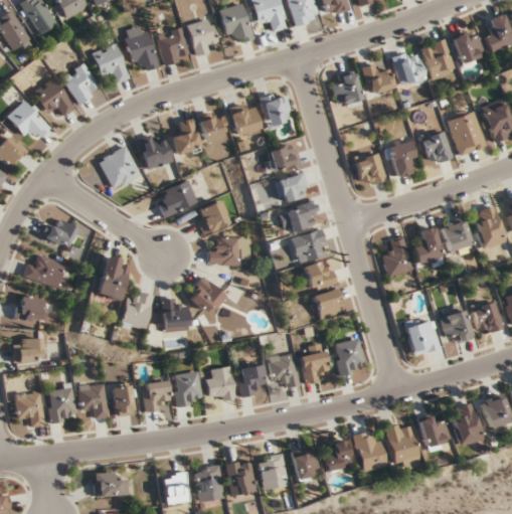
[(58,22),(41,0),(25,0),(19,5),(41,35),(58,22)]
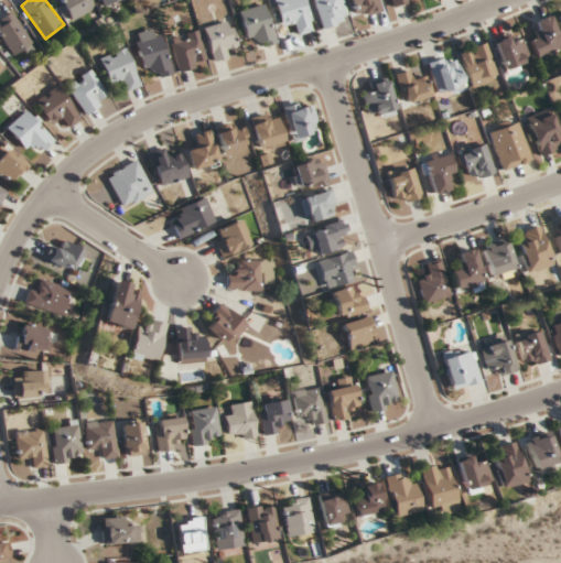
[(98,7),(94,0),(62,0),(75,21),(98,7)]
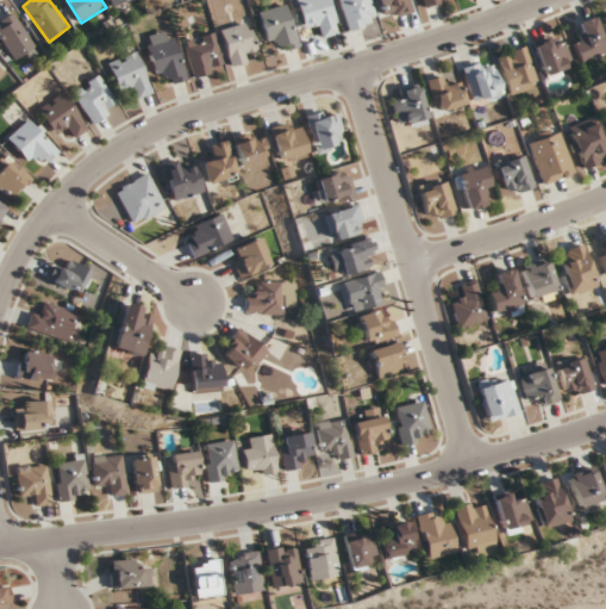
[(299,0),(306,30),(319,28),(320,38),(339,35),(332,0),(299,0)]
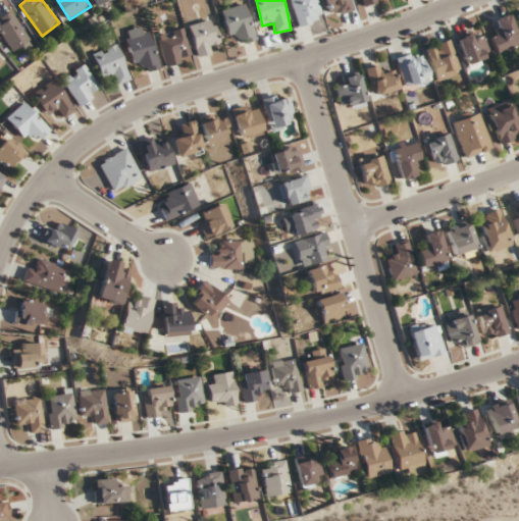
[(325,18),(319,0),(292,0),(300,27),(325,18)]
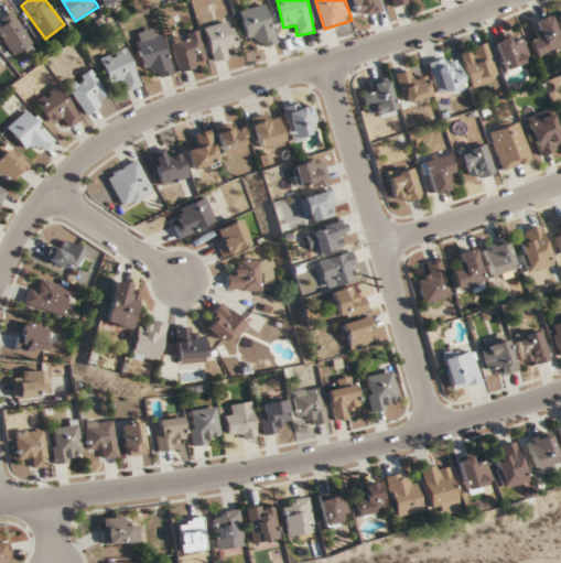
[(352,0),(357,18),(384,10),(380,0),(352,0)]
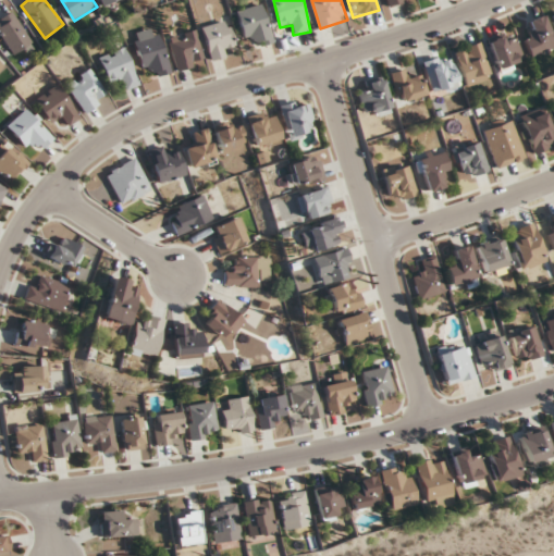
[(278,42),(266,3),(238,12),(247,40),(257,37),(260,48),(278,42)]
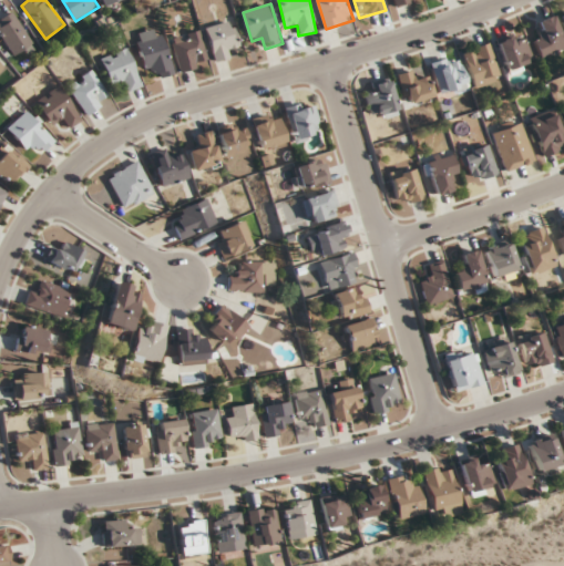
[(0,21),(0,31),(16,57),(36,43),(14,12),(0,21)]
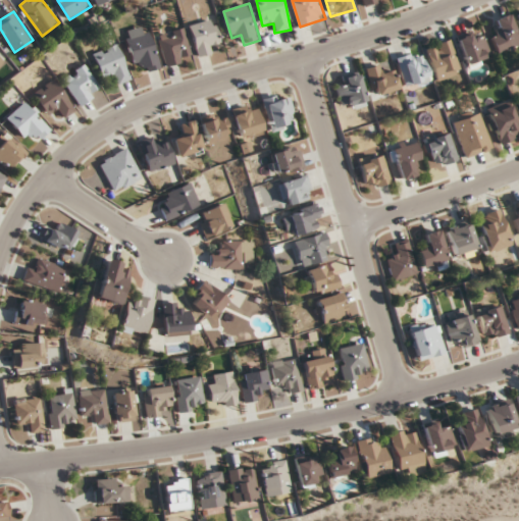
[(503,30),(491,34),(501,55),(518,47),(518,36),(510,15),(499,19),(503,30)]
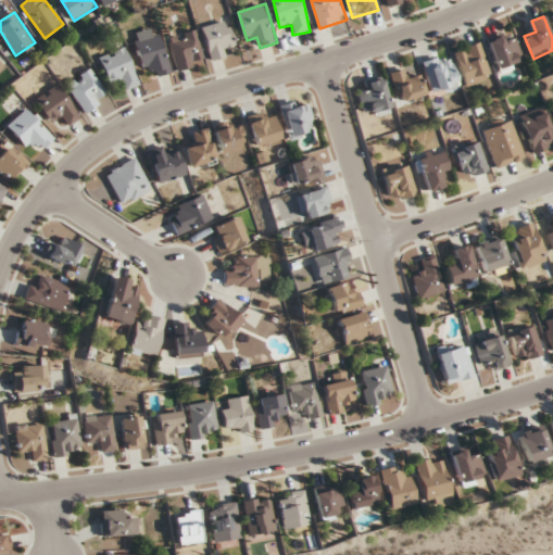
[(203,27),(213,62),(230,57),(227,46),(237,43),(230,20),(203,27)]
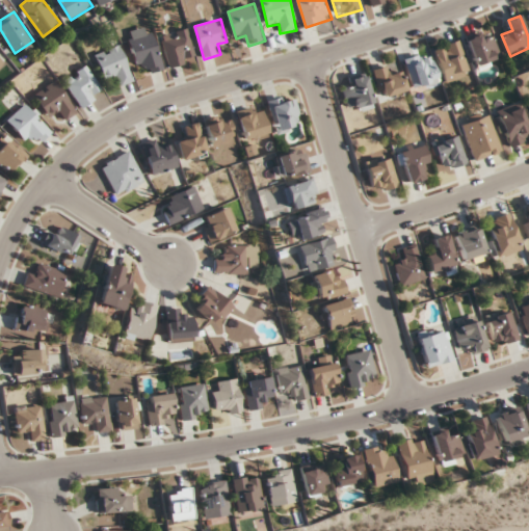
[(147,64),(149,74),(165,70),(154,26),(128,32),(137,67),(147,64)]
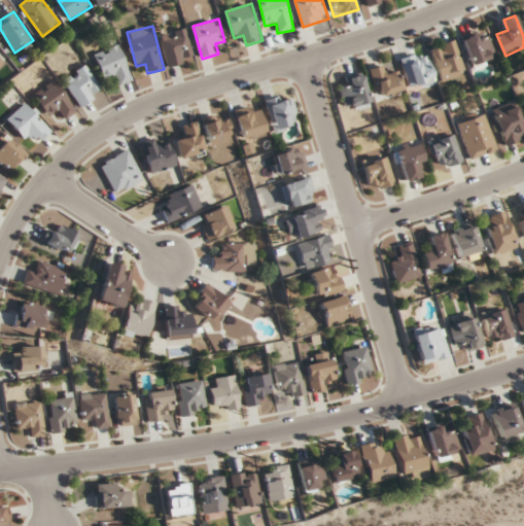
[(161,37),(170,68),(197,60),(187,29),(161,37)]
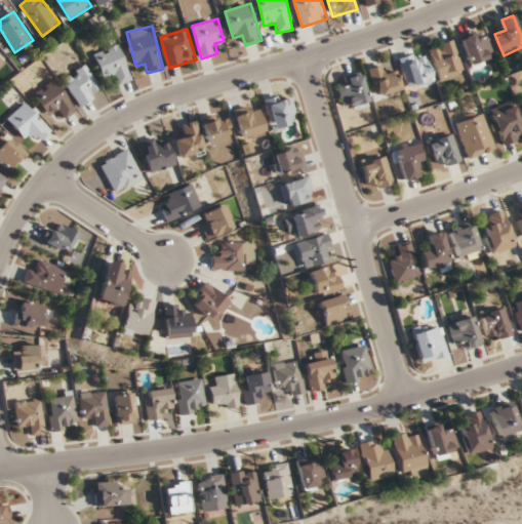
[(488,37),(477,41),(474,35),(463,39),(473,65),(495,56),(488,37)]
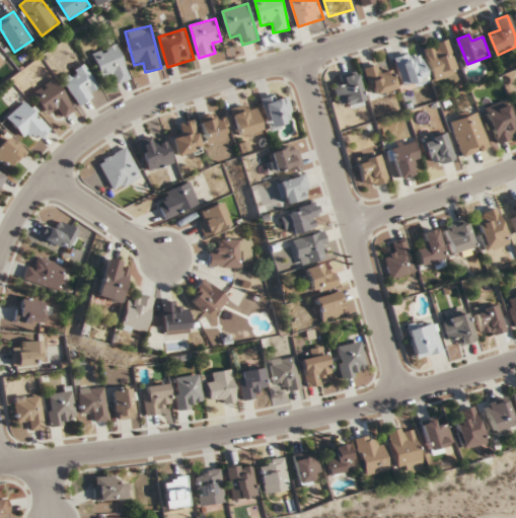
[(425,49),(436,80),(460,72),(449,40),(425,49)]
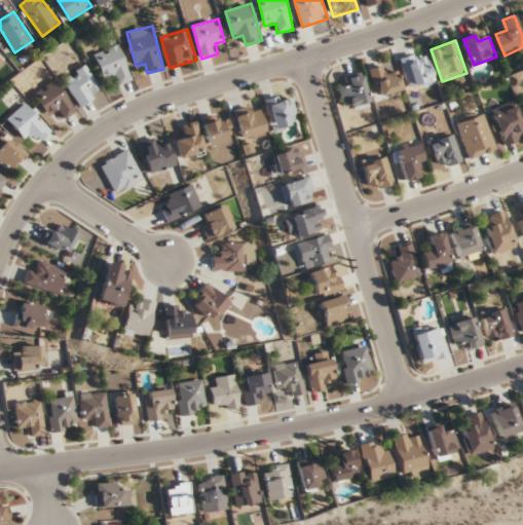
[(104,79),(114,76),(117,85),(134,80),(121,44),(96,53),(104,79)]
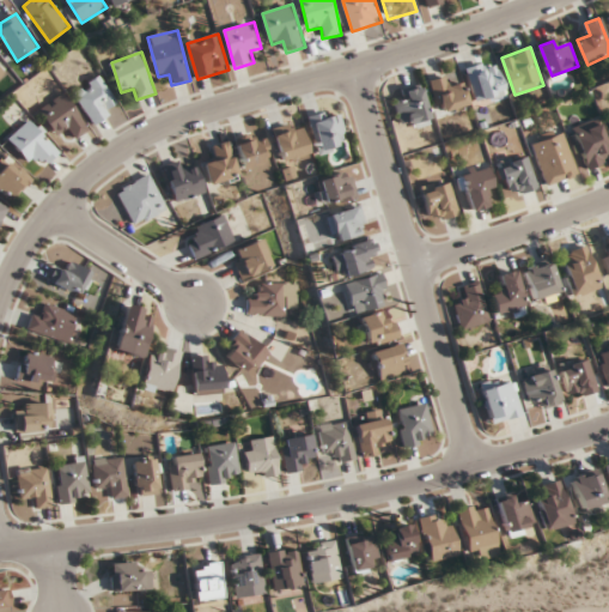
[(0,59),(0,79),(11,70),(0,59)]
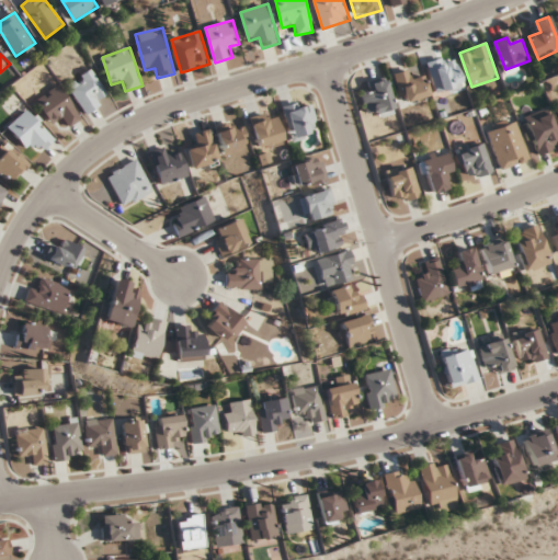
[(465,89),(454,55),(428,64),(439,98),(465,89)]
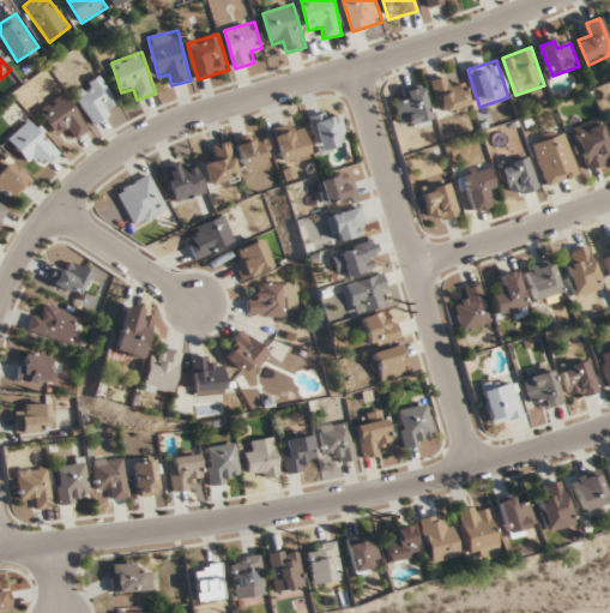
[(97,125),(122,106),(101,76),(74,95),(97,125)]
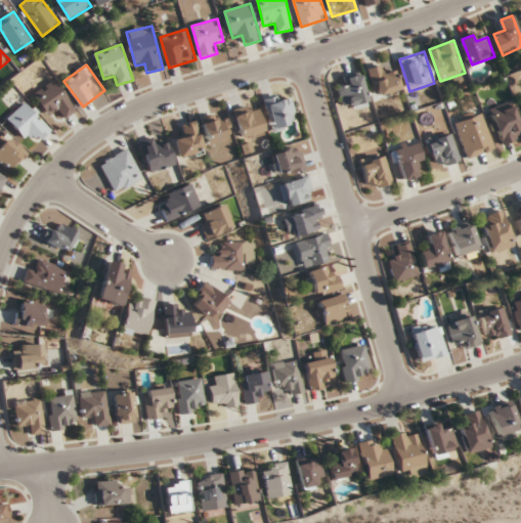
[(401,91),(397,72),(386,74),(384,66),(370,69),(376,96),(401,91)]
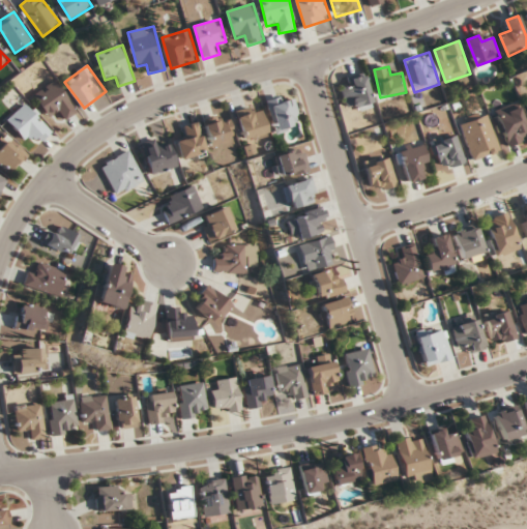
[(344,90),(350,112),(375,104),(367,75),(350,79),(352,88),(344,90)]
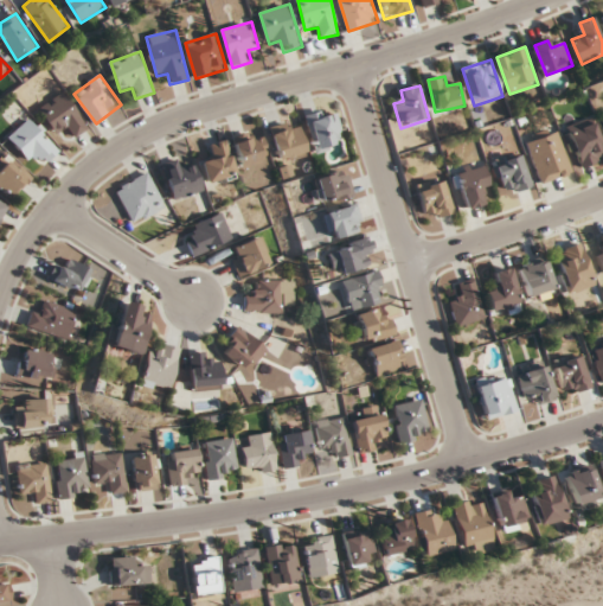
[(58,135),(68,128),(76,138),(90,127),(65,91),(40,109),(58,135)]
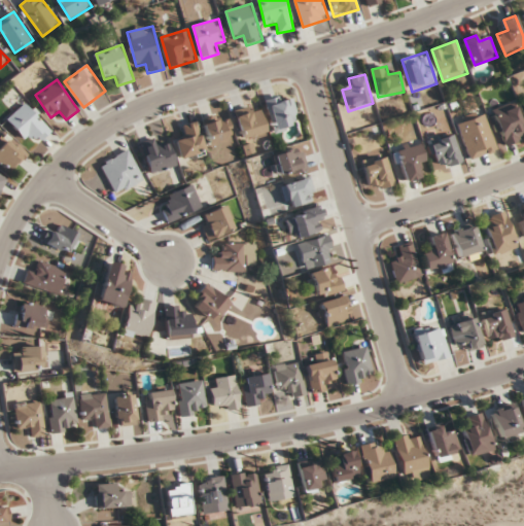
[(276,131),(301,124),(293,96),(268,103),(276,131)]
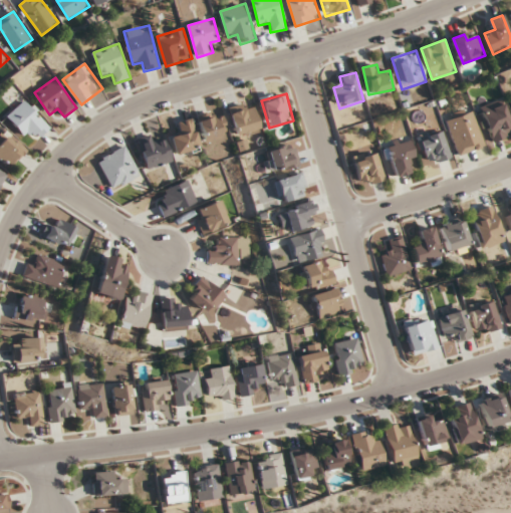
[(35,131),(39,138),(50,130),(29,100),(8,114),(25,138),(35,131)]
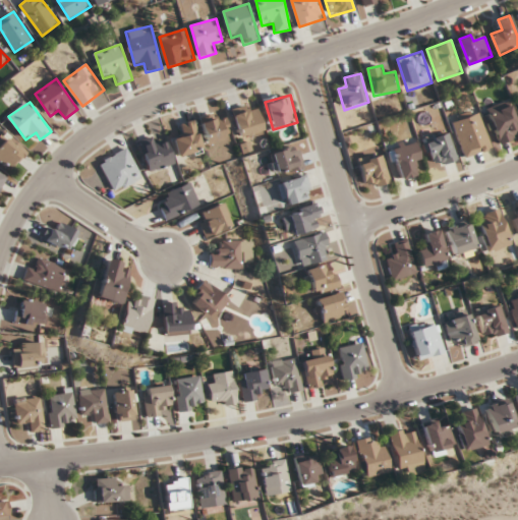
[(517,123),(511,102),(488,108),(499,145),(517,138),(517,123)]
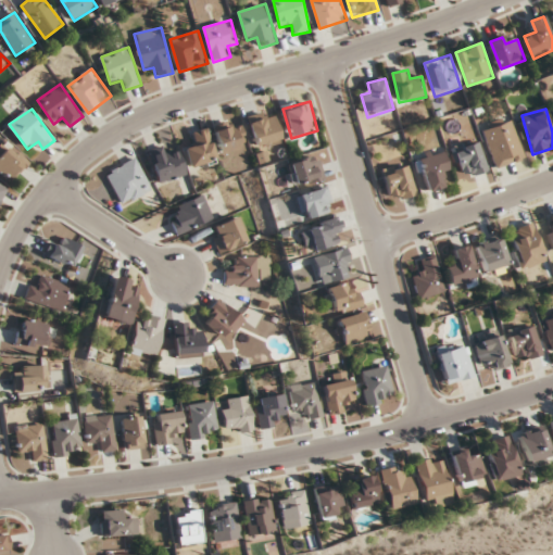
[(275,110),(248,118),(258,150),(285,141),(275,110)]
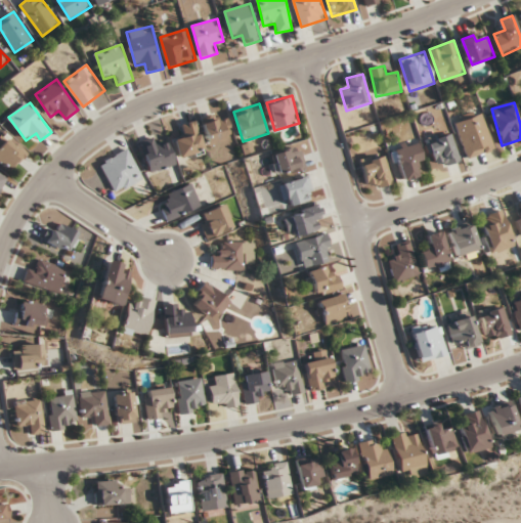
[(235,139),(227,114),(202,122),(210,146),(235,139)]
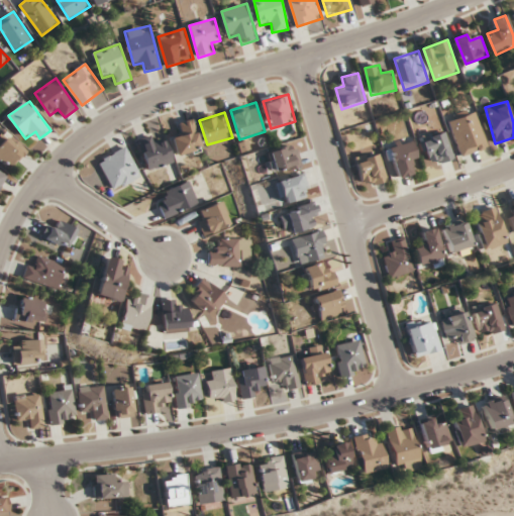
[(489,147),(478,112),(450,120),(461,157),(489,147)]
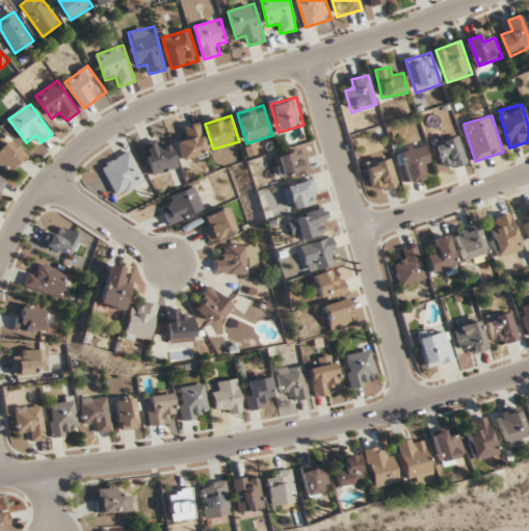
[(183,161),(210,153),(200,123),(184,128),(187,139),(177,142),(183,161)]
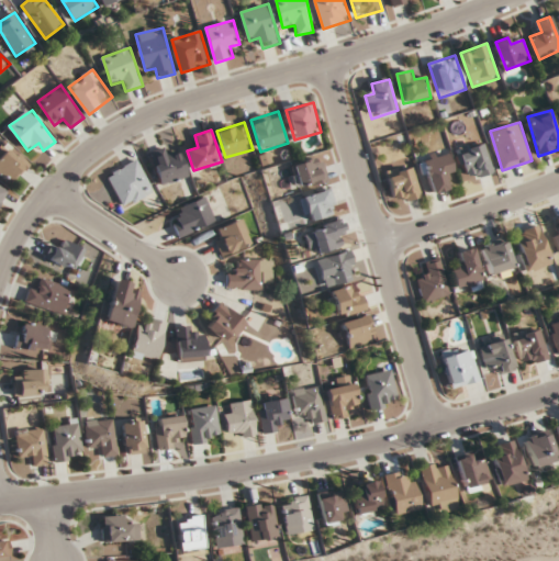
[(470,181),(496,171),(485,143),(460,153),(470,181)]
